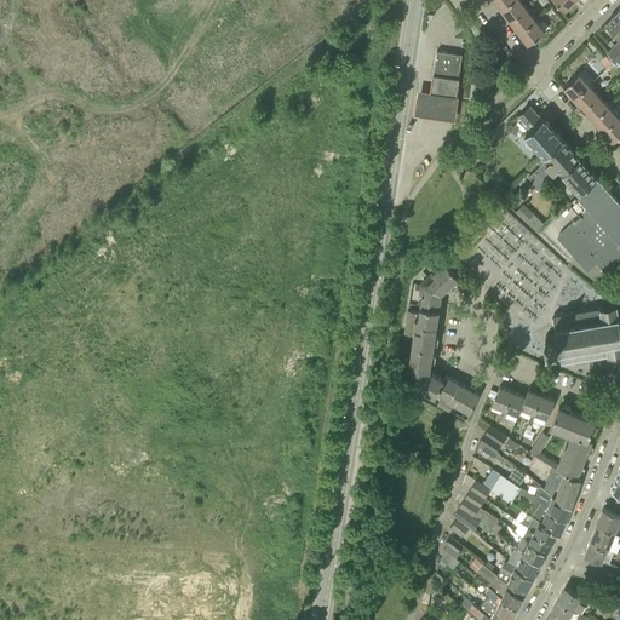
[(512,0),(501,9),(510,21),(527,7),(521,0),(512,0)]
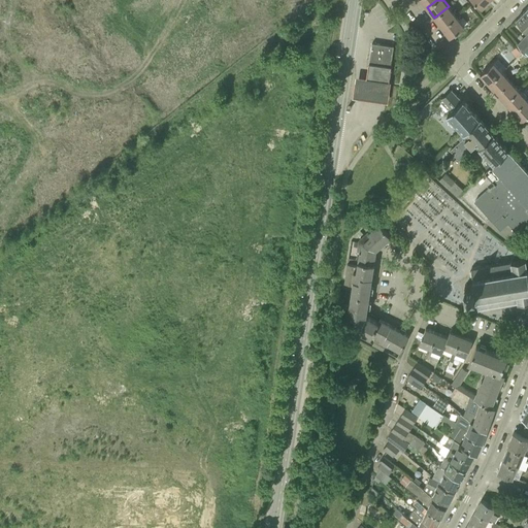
[(434,18),(442,27),(456,17),(449,6),(434,18)]
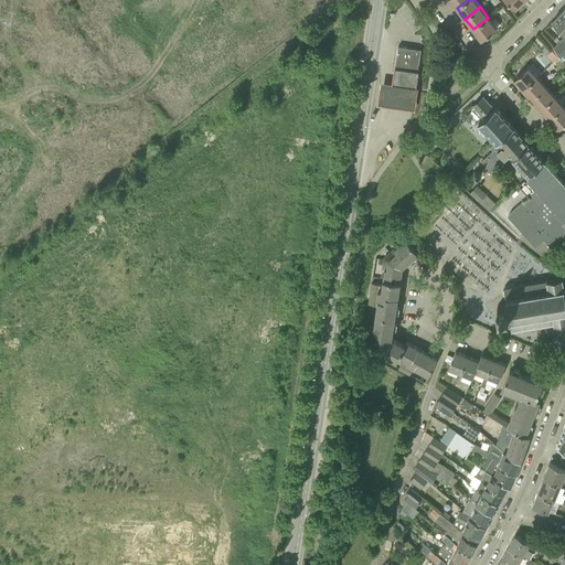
[(564,13),(562,11),(552,20),(564,33),(564,13)]
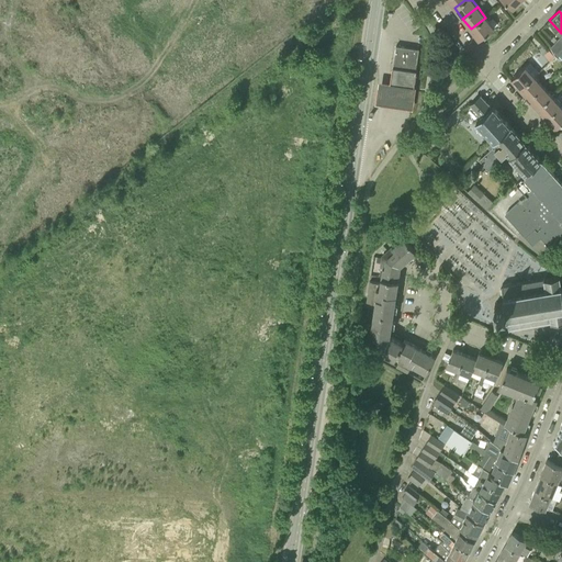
[(485,18),(471,29),(479,40),(494,27),(485,18)]
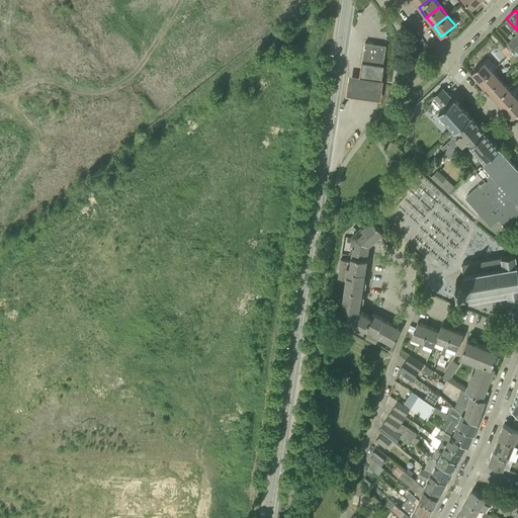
[(508,44),(517,54),(517,53),(517,31),(514,36),(512,39),(508,44)]
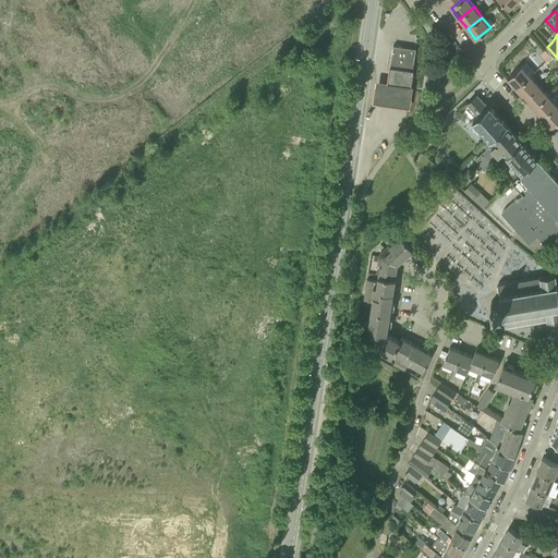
[(390,70),(412,73),(415,49),(393,46),(390,70)]
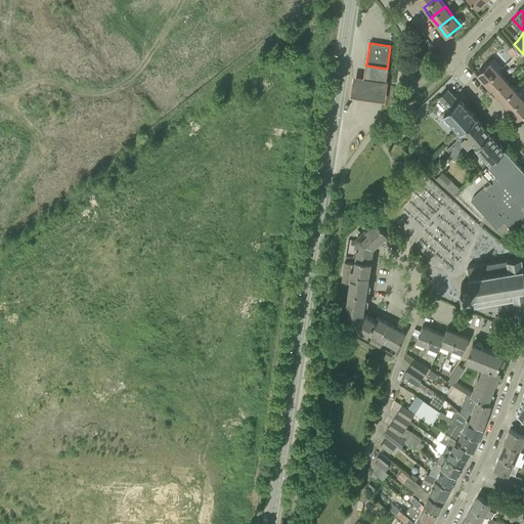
[(477,73),(485,82),(498,71),(489,61),(477,73)]
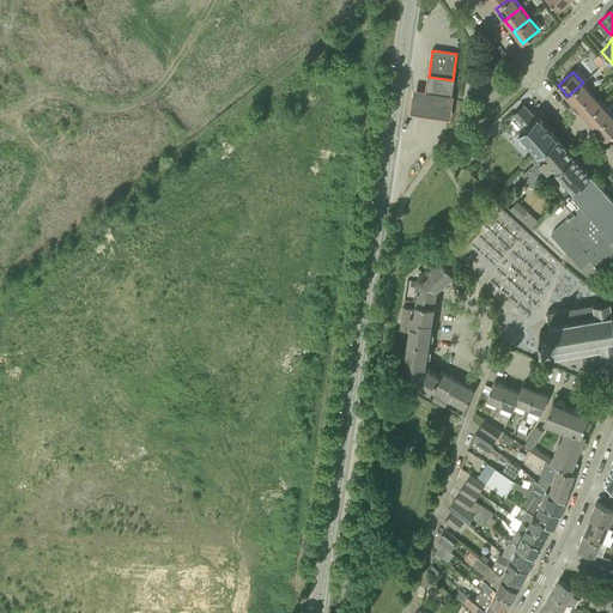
[(453,80),(429,77),(426,95),(413,92),(410,115),(449,121),(453,97),(450,97),(453,80)]
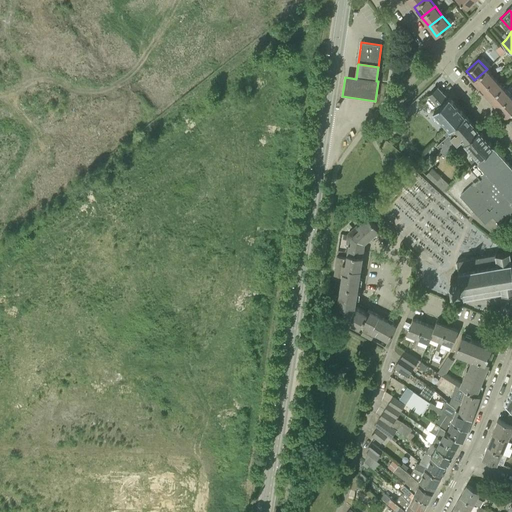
[(474,80),(482,89),(495,78),(487,69),(474,80)]
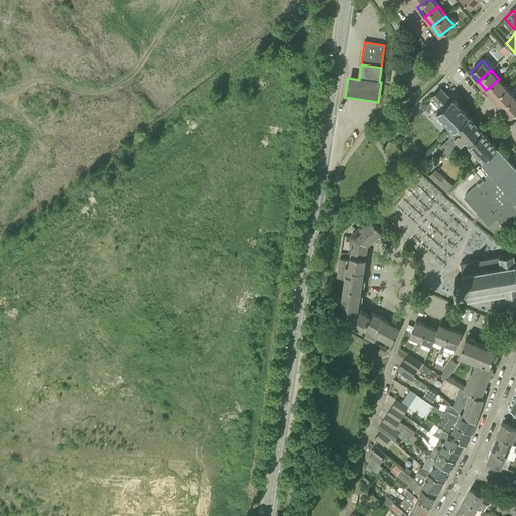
[(486,90),(494,100),(507,88),(499,79),(486,90)]
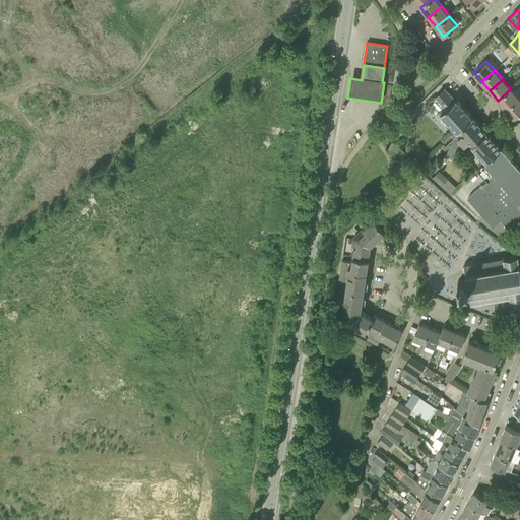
[(456,130),(472,117),(456,98),(455,100),(445,87),(435,96),(445,108),(441,112),(456,130)]
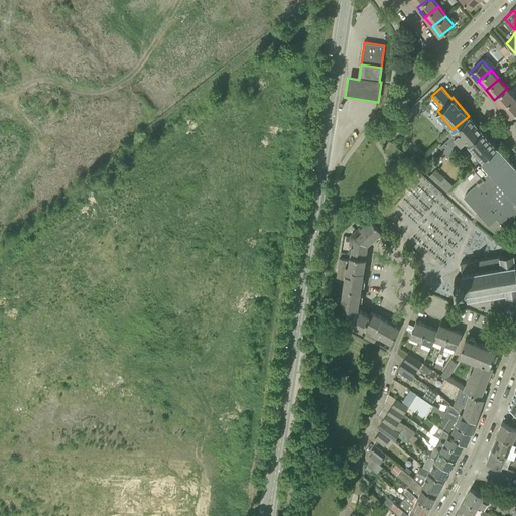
[(494,100),(502,109),(515,97),(507,88),(494,100)]
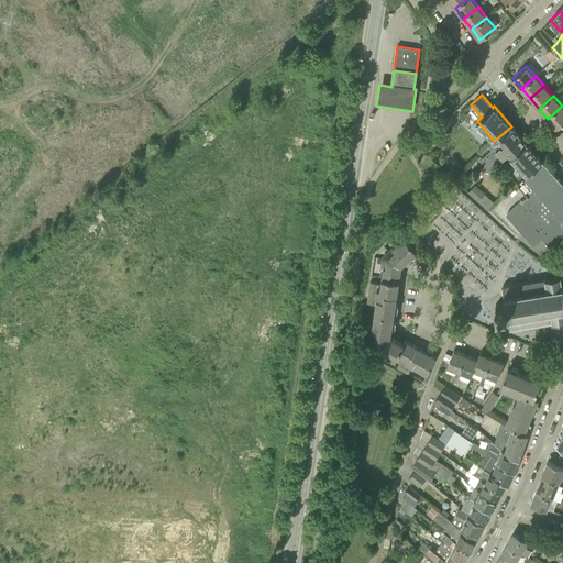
[(562,107),(562,106),(548,119),(556,129),(562,122),(562,107)]
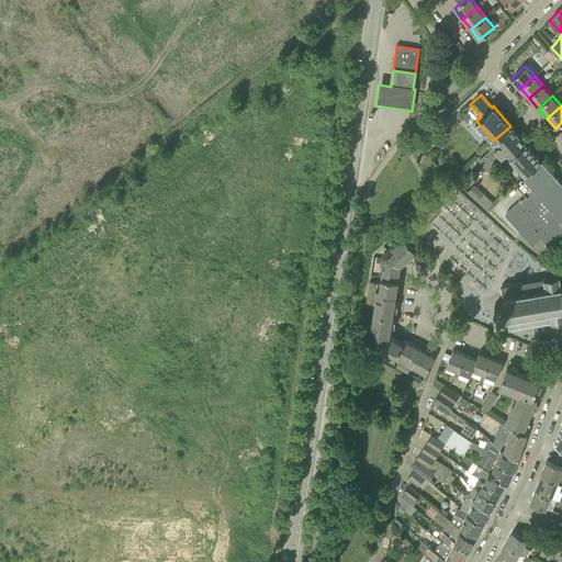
[(479,159),(484,165),(518,134),(510,126),(493,141),(490,145),(492,147),(479,159)]
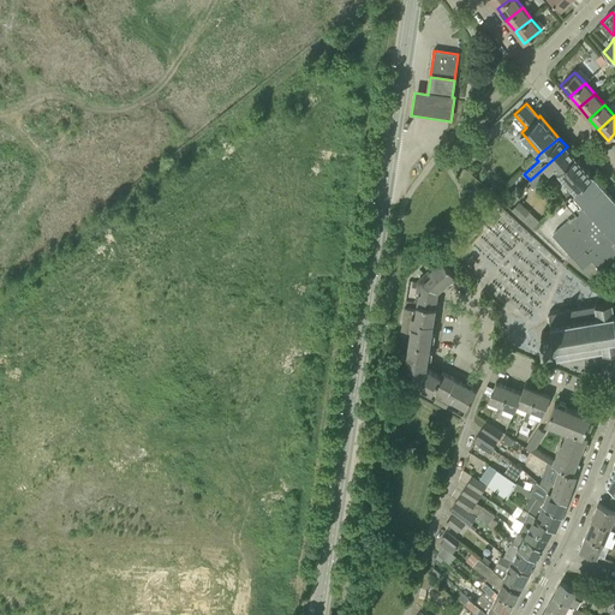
[(547,181),(548,183),(577,157),(567,147),(530,180),(537,187),(544,180),(543,179),(549,173),(553,177),(547,181)]
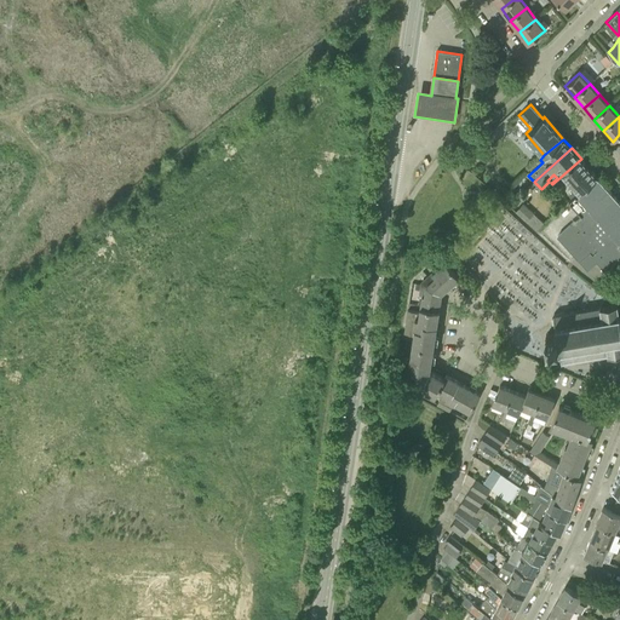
[(568,202),(569,205),(597,177),(581,159),(552,184),(556,187),(567,177),(579,191),(568,202)]
